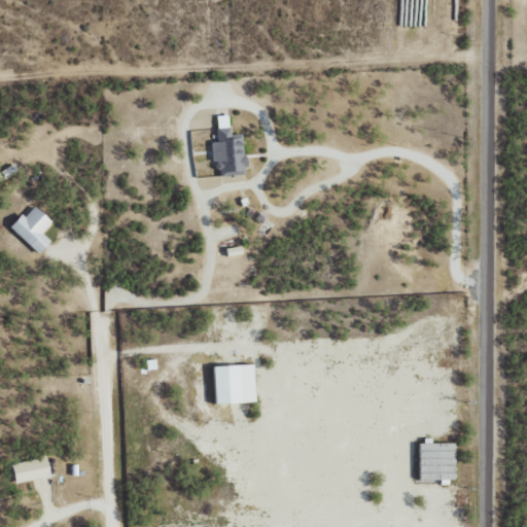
[(217,115),(217,142),(212,142),(212,163),(218,162),(219,176),(245,175),(244,135),(230,135),(230,115),(217,115)]
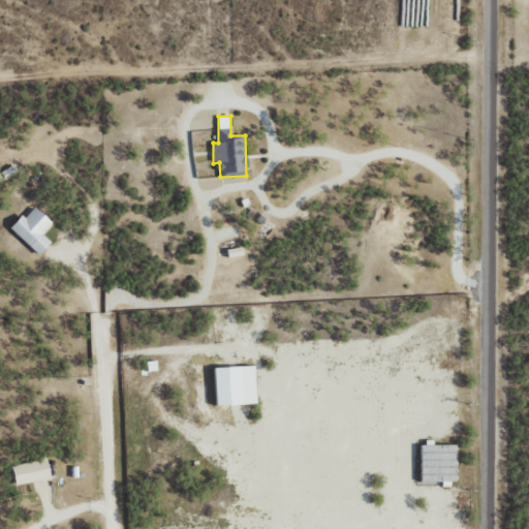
[(11,229),(39,255),(51,243),(41,235),(52,223),(33,206),(11,229)]
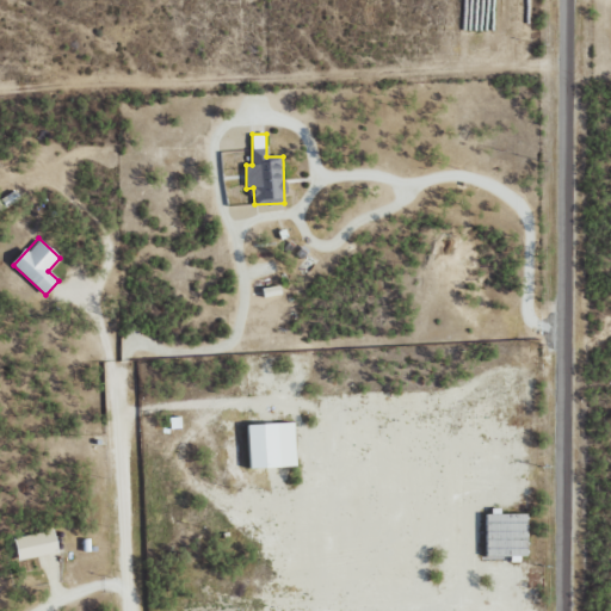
[(250,469),(296,467),(295,423),(248,425),(250,469)]
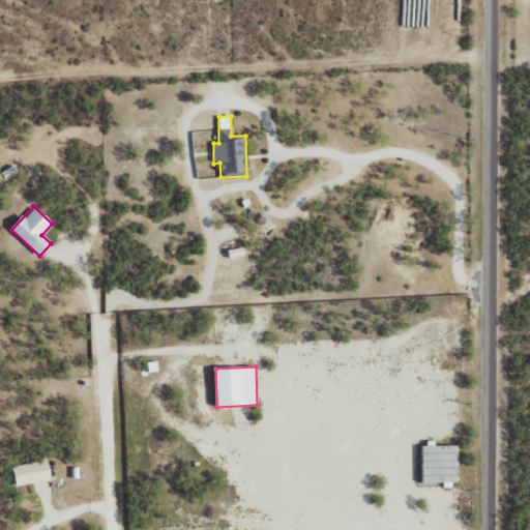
[(422,445),(421,483),(458,484),(459,446),(422,445)]
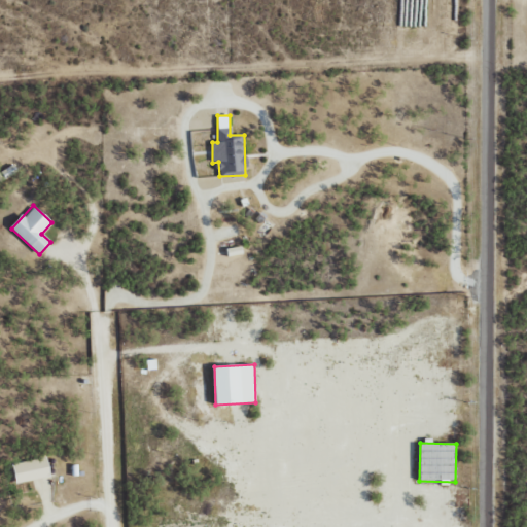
[(50,477),(47,457),(12,464),(15,484),(50,477)]
